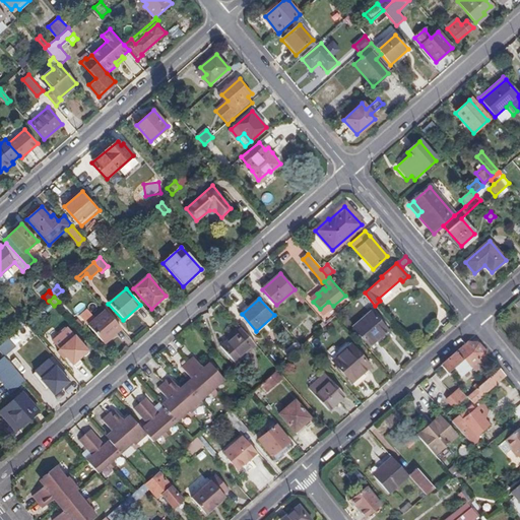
[(121,328),(106,311),(87,326),(103,343),(121,328)]
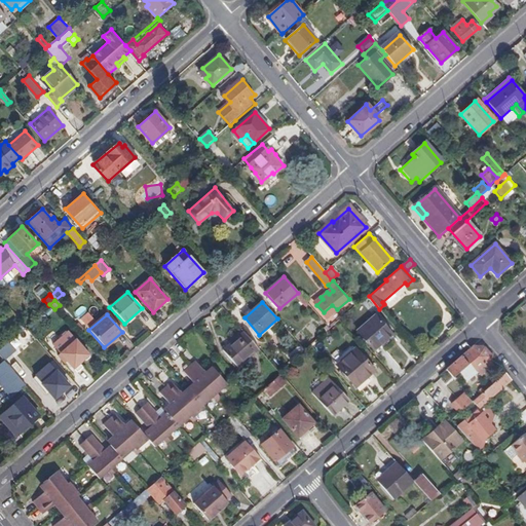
[(375,349),(391,335),(374,315),(358,330),(375,349)]
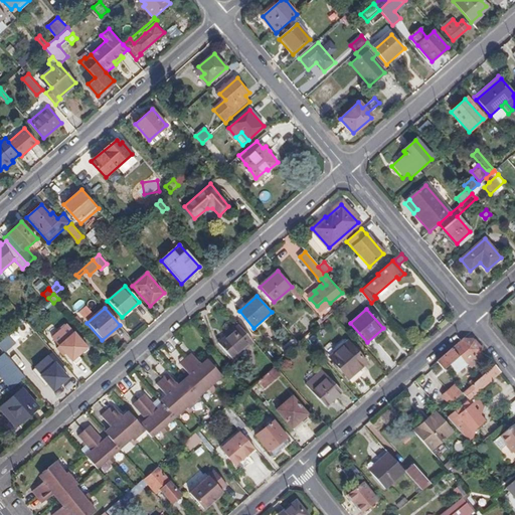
[(10,358),(20,370),(27,363),(11,345),(21,337),(24,341),(36,330),(26,318),(0,340),(0,347),(4,352),(10,358)]
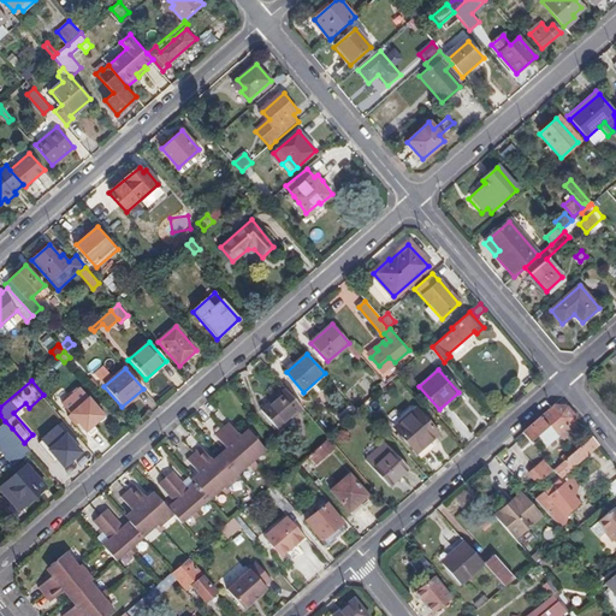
[(372,390),(375,395),(386,384),(384,380),(372,390)]
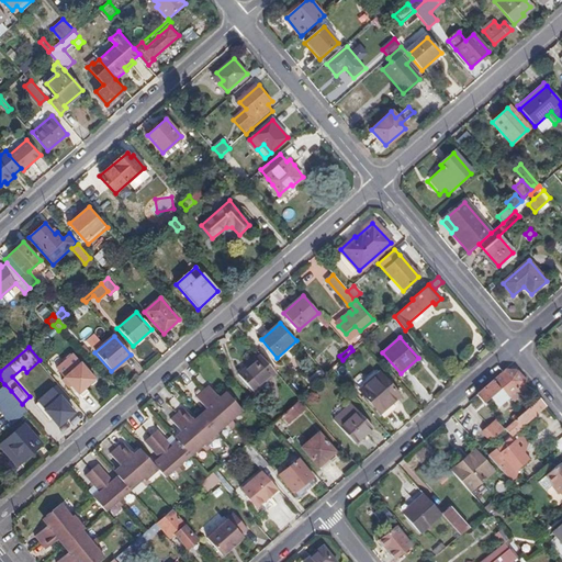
[(46,362),(53,369),(62,359),(56,353),(46,362)]
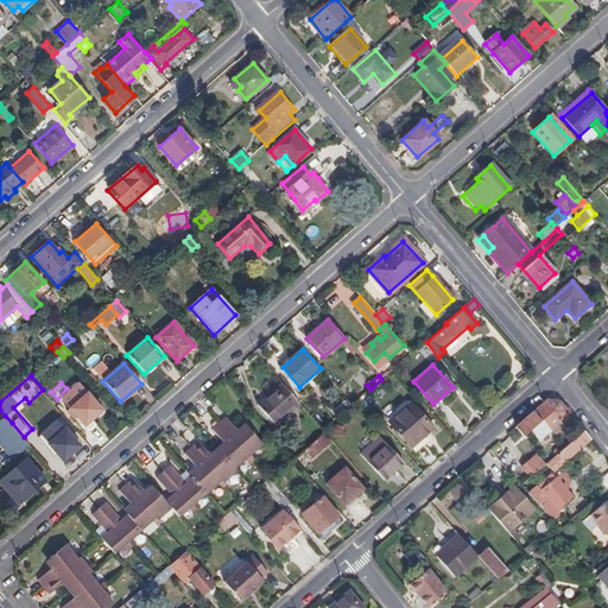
[(273,425),(298,403),(283,384),(257,406),(273,425)]
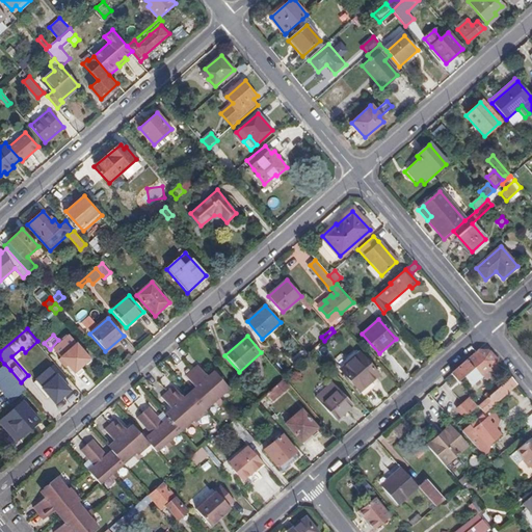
[(89,358),(76,345),(61,358),(74,372),(89,358)]
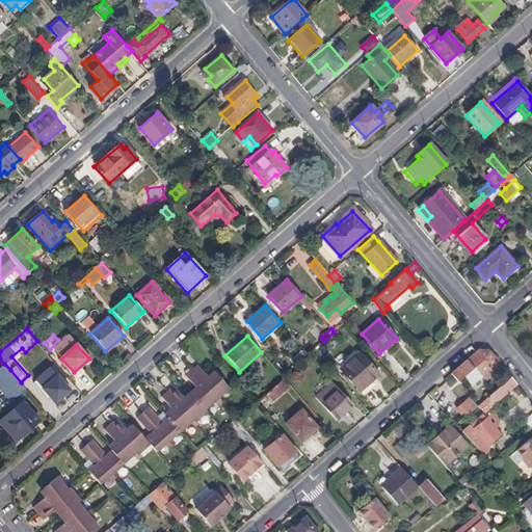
[(309,354),(303,349),(293,358),(297,364),(309,354)]
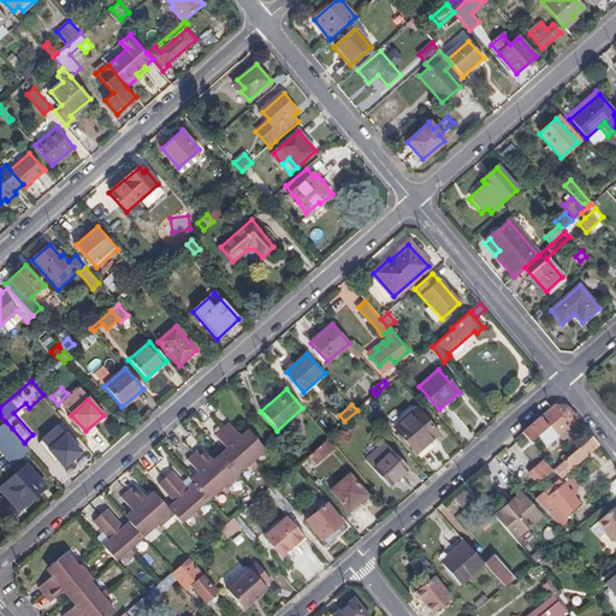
[(554,406),(522,433),(529,443),(549,426),(562,439),(576,427),(572,421),(575,419),(566,407),(554,406)]
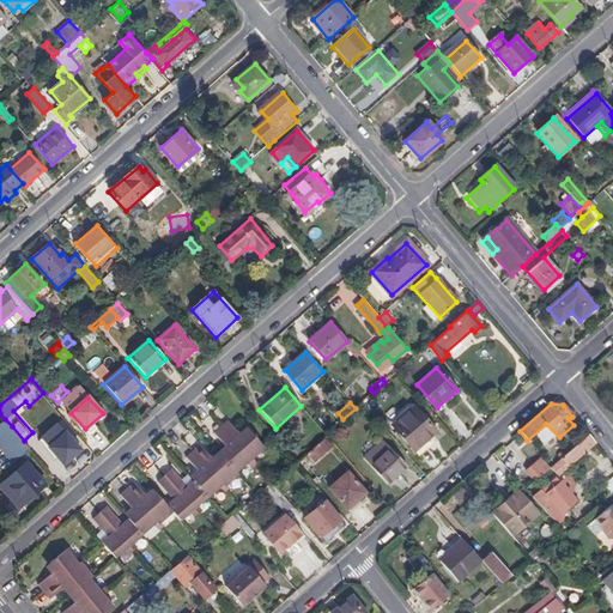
[(414,451),(436,432),(414,407),(393,426),(414,451)]
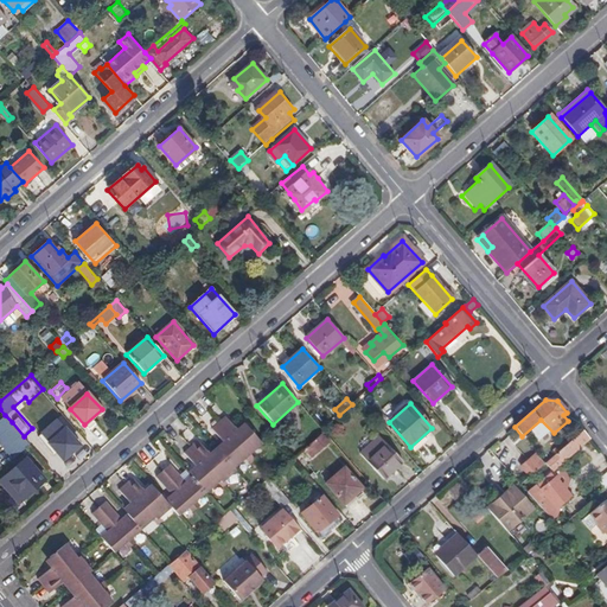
[(0,420),(0,432),(12,422),(5,415),(0,420)]
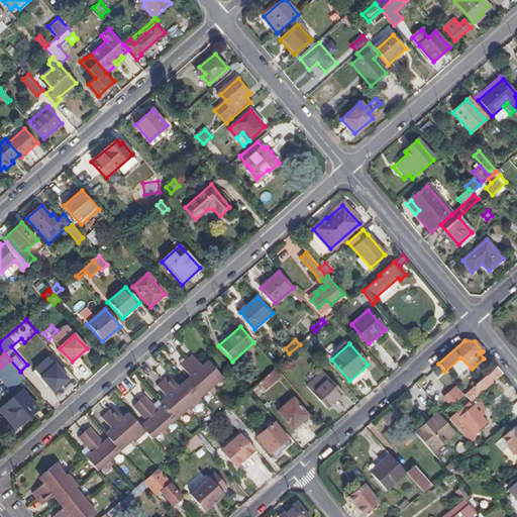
[(182,367),(206,395),(210,392),(211,391),(213,389),(224,380),(212,367),(206,372),(193,356),(182,367)]
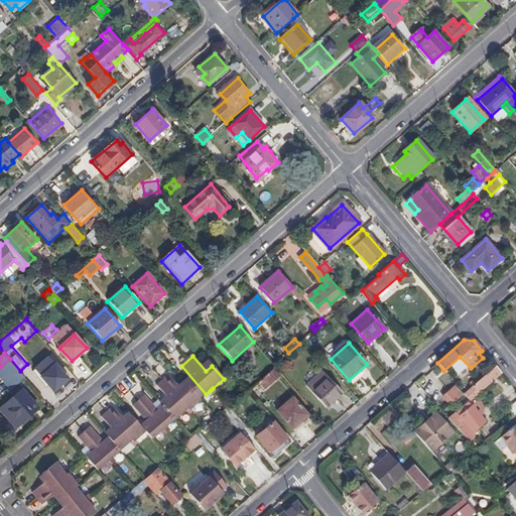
[(0,367),(0,373),(13,389),(26,378),(20,371),(10,359),(0,367)]
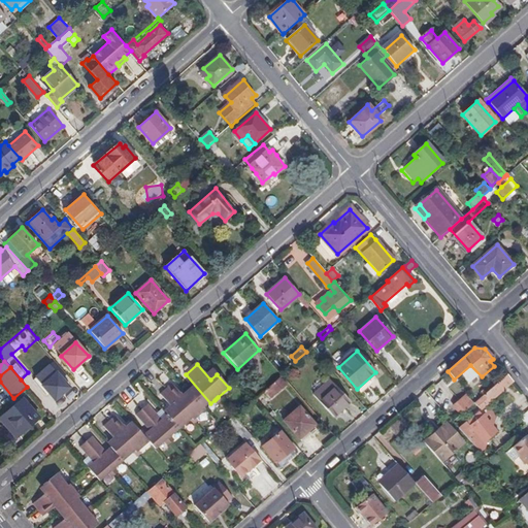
[(68,387),(57,373),(43,385),(56,398),(68,387)]
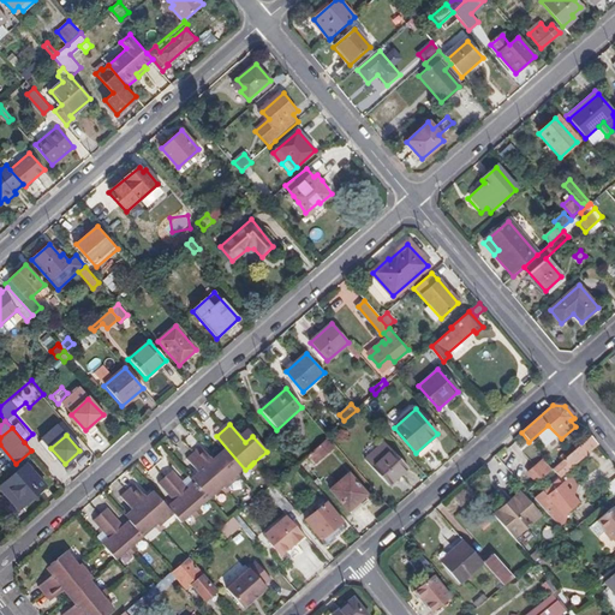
[(238,476),(245,470),(216,436),(215,436),(231,454),(224,460),(216,466),(215,464),(201,449),(186,461),(202,478),(199,481),(214,496),(221,490),(224,489),(238,476)]
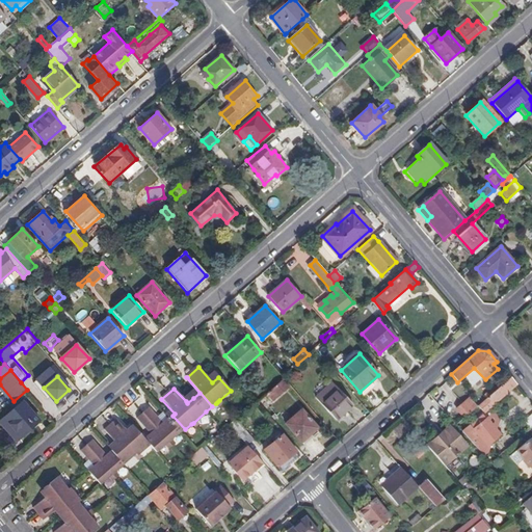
[(516,384),(510,377),(479,405),(484,411),(516,384)]
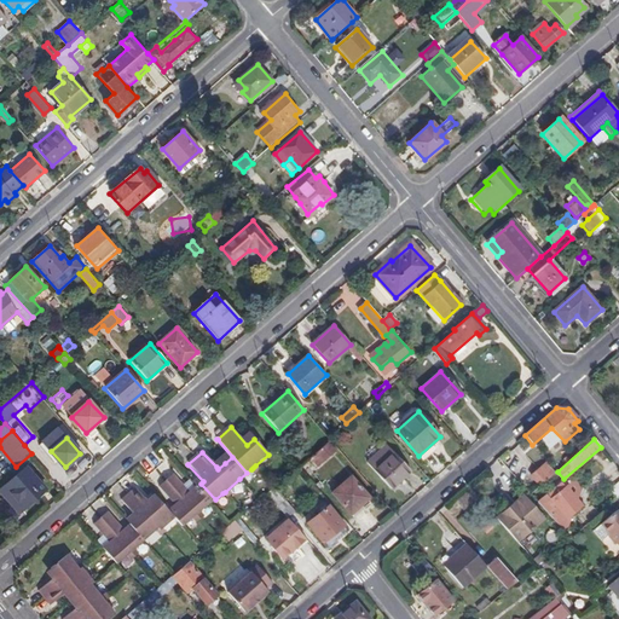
[(328,443),(307,461),(310,463),(313,461),(318,467),(335,452),(328,443)]
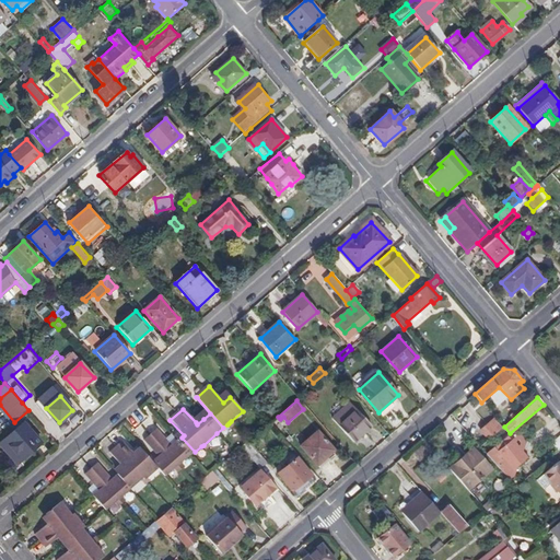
[(371,427),(349,401),(330,419),(352,443),(371,427)]
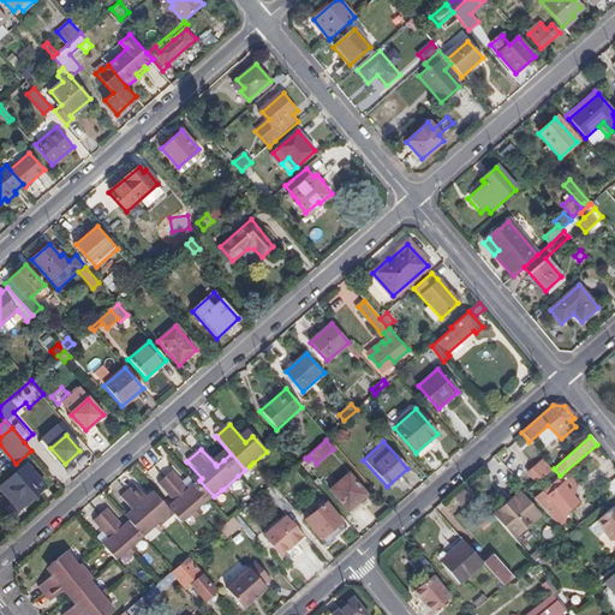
[(529,473),(537,483),(551,470),(543,461),(529,473)]
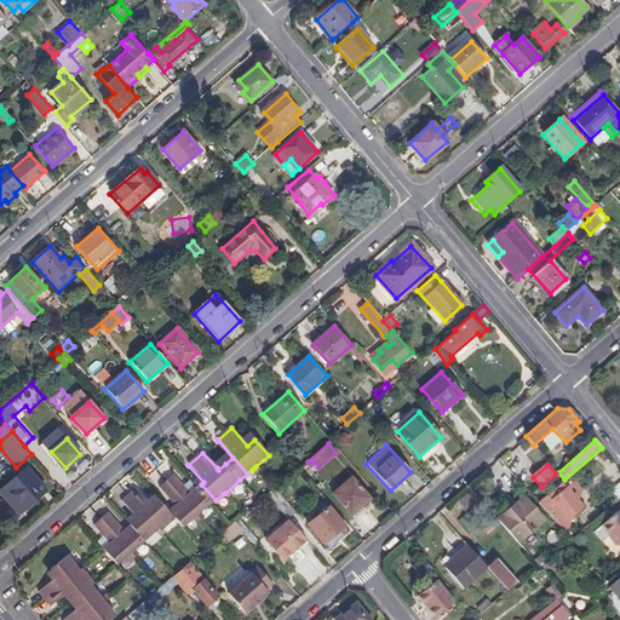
[(44,489),(26,468),(3,489),(22,510),(44,489)]
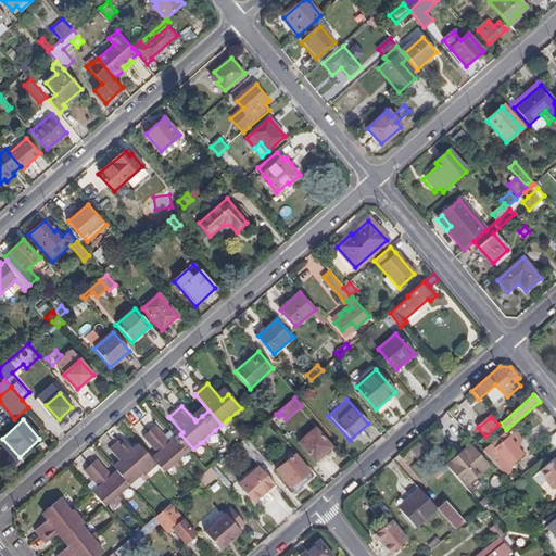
[(189,453),(193,449),(180,434),(176,439),(176,438),(169,443),(155,427),(143,439),(158,454),(151,459),(155,464),(156,466),(164,474),(174,465),(176,463),(178,462),(189,452),(189,453)]
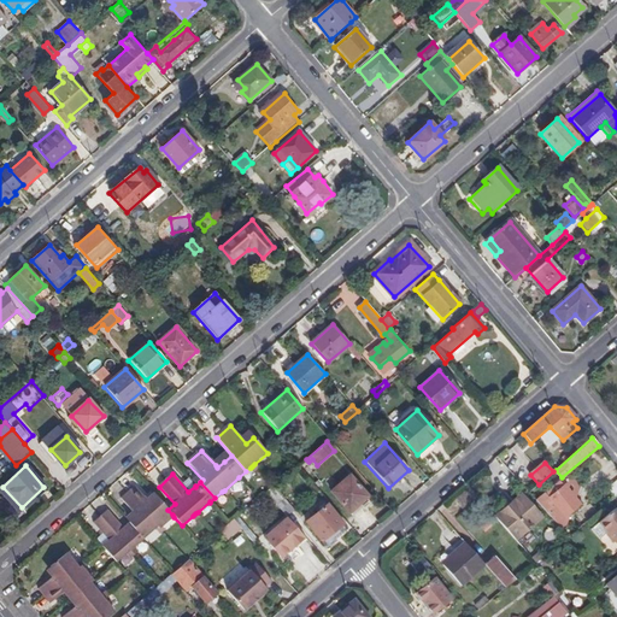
[(369,497),(350,475),(331,492),(350,512),(369,497)]
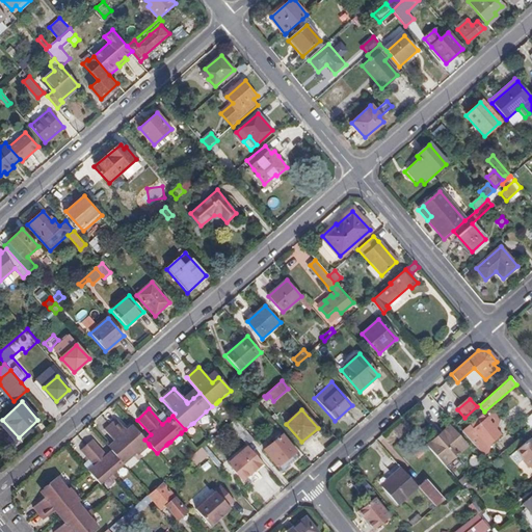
[(485,419),(494,427),(500,417),(495,410),(485,419)]
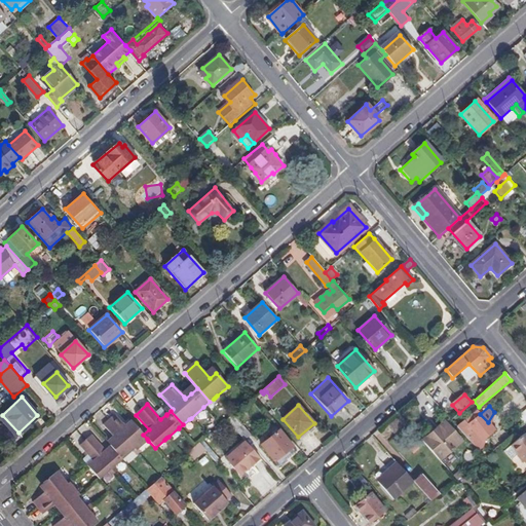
[(205,409),(203,407),(191,418),(193,420),(194,418),(205,409)]
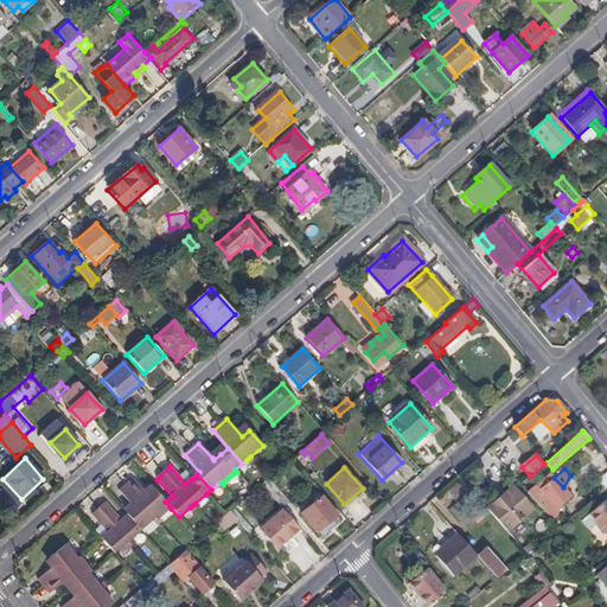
[(547,477),(528,493),(550,518),(555,513),(556,509),(570,496),(563,487),(554,478),(550,481),(547,477)]
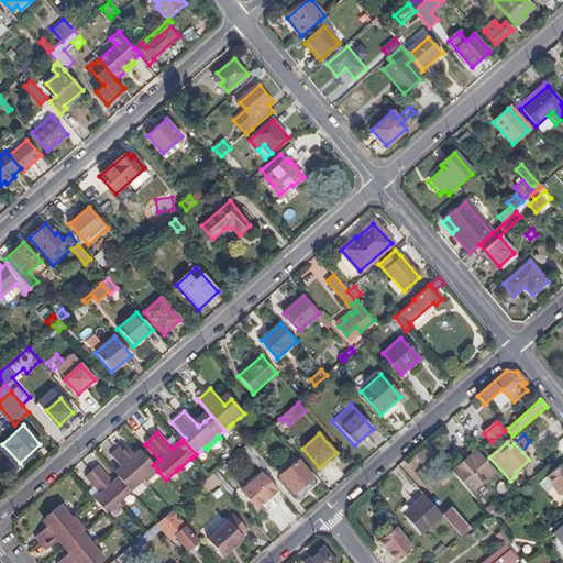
[(242,450),(262,472),(268,466),(250,443),(242,450)]
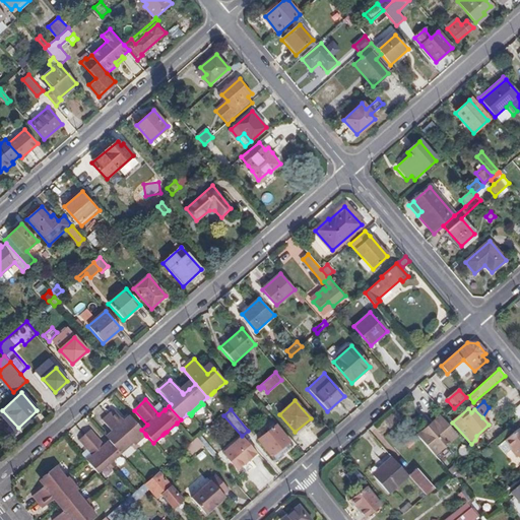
[(145,434),(141,430),(133,420),(127,426),(125,424),(114,410),(102,420),(115,436),(104,446),(90,431),(78,441),(91,456),(86,460),(98,474),(107,466),(109,464),(111,462),(130,446),(132,445),(145,434)]
